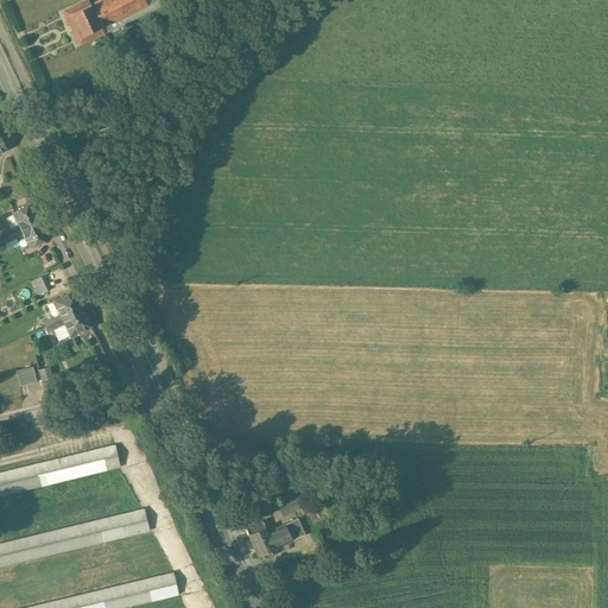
[(101,27),(90,6),(90,5),(87,0),(63,12),(78,44),(103,33),(101,27)]
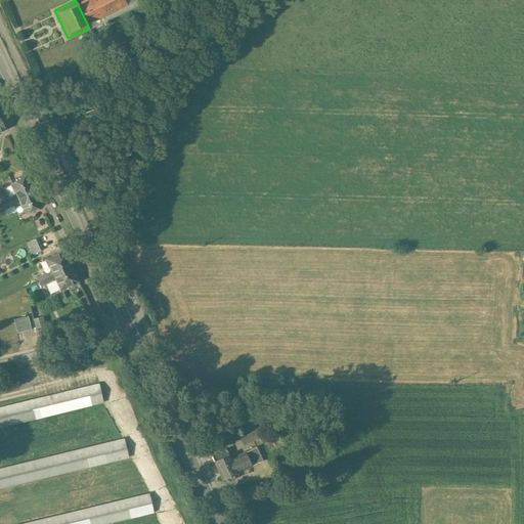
[(122,0),(87,0),(78,4),(87,24),(89,23),(125,6),(122,0)]
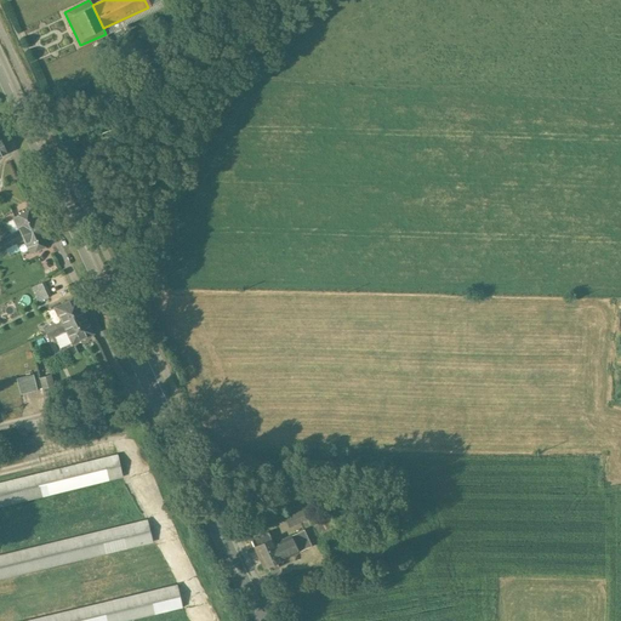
[(33,208),(13,217),(20,231),(21,234),(41,226),(33,208)]
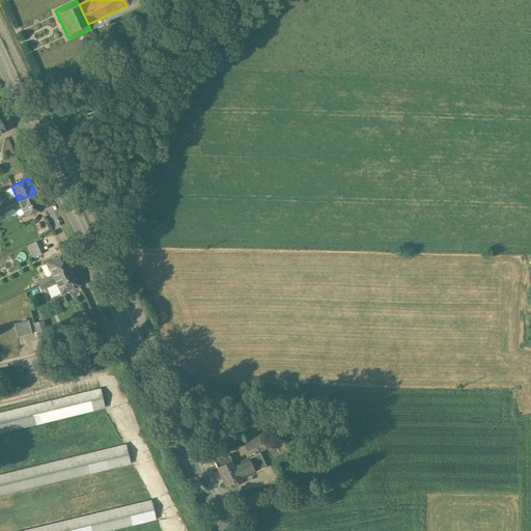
[(35,193),(18,200),(20,204),(21,205),(25,216),(43,207),(35,193)]
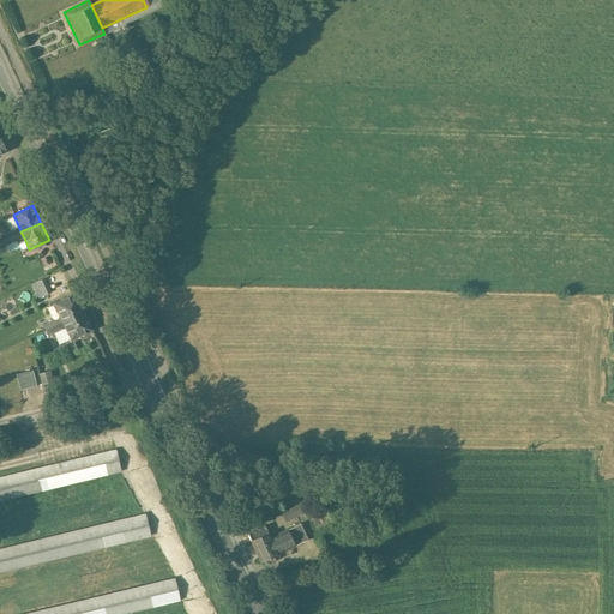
[(19,228),(1,236),(2,241),(20,232),(19,228)]
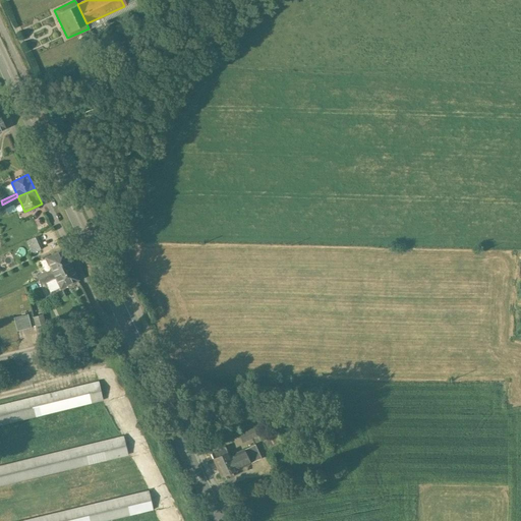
[(17,196),(2,205),(4,208),(19,200),(17,196)]
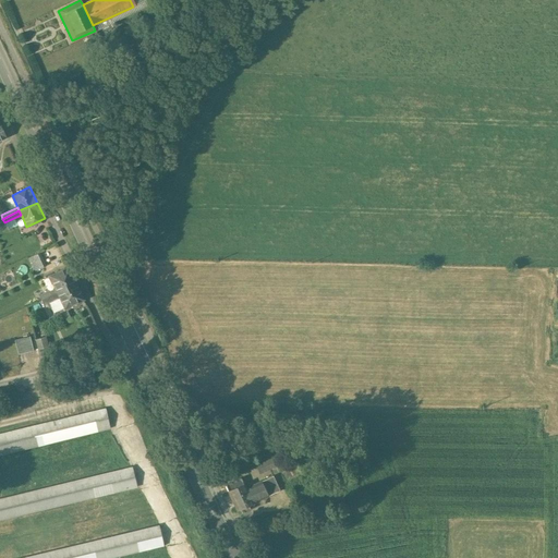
[(34,270),(45,266),(39,253),(28,257),(34,270)]
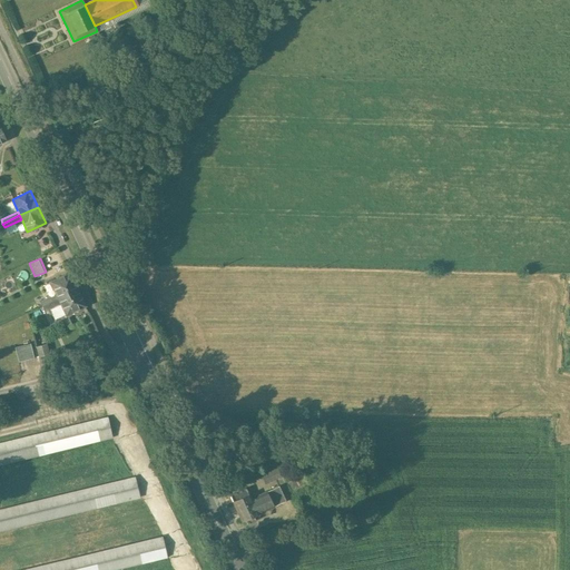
[(69,273),(51,282),(57,294),(58,298),(77,290),(69,273)]
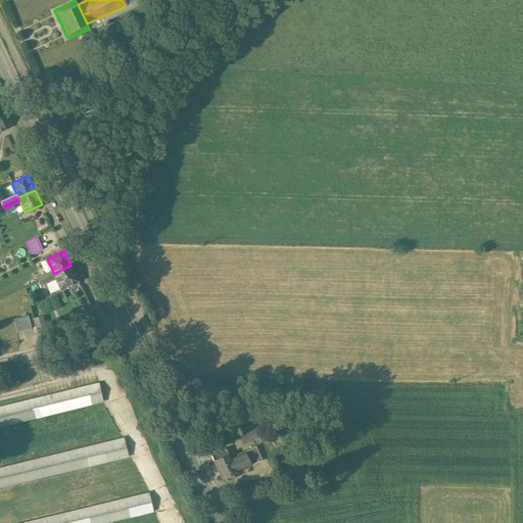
[(508,259),(494,259),(494,268),(508,268),(508,259)]
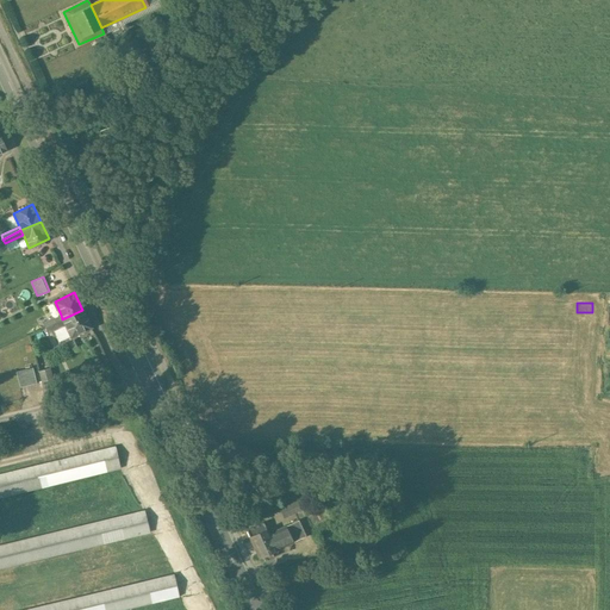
[(82,310),(62,319),(64,323),(70,336),(91,327),(82,310)]
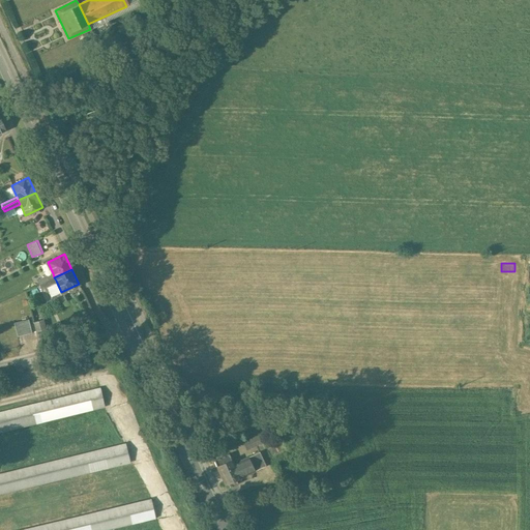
[(53,273),(37,281),(39,285),(54,277),(53,273)]
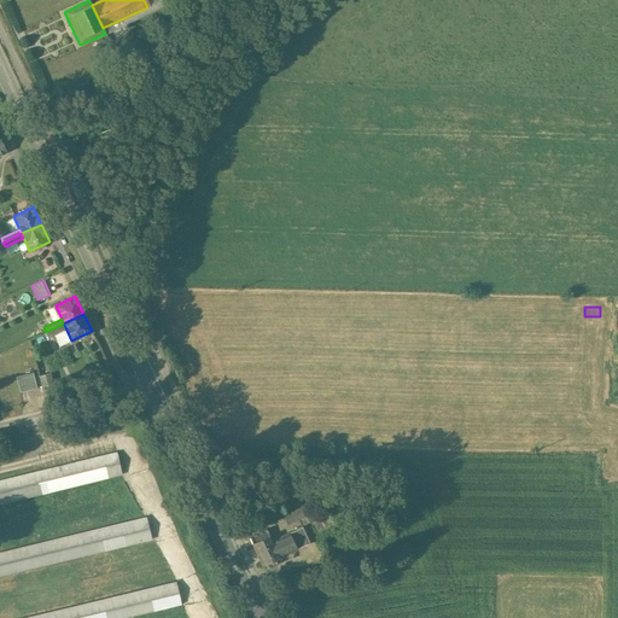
[(63,324),(46,332),(47,336),(65,327),(63,324)]
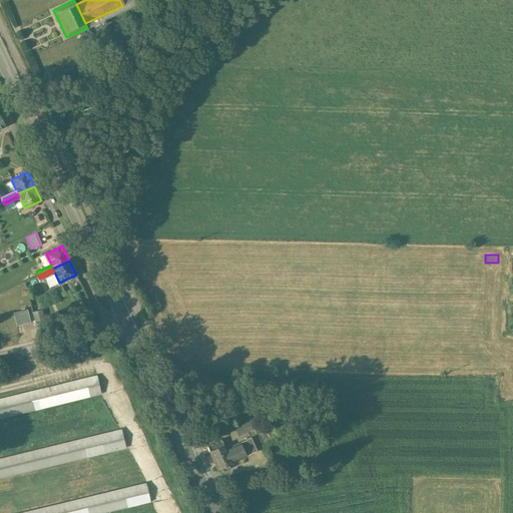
[(27,309),(20,311),(23,324),(30,322),(27,309)]
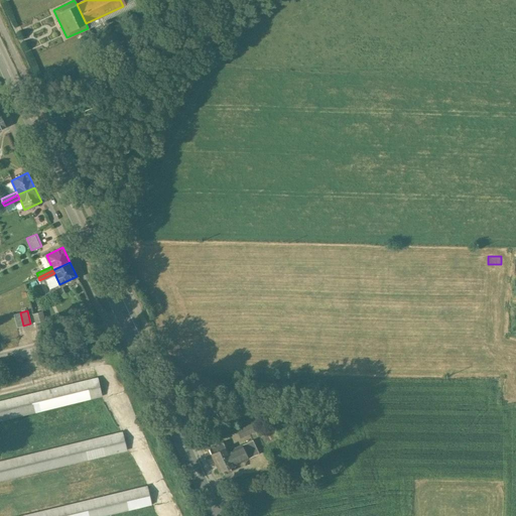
[(20,312),(13,314),(16,328),(23,326),(20,312)]
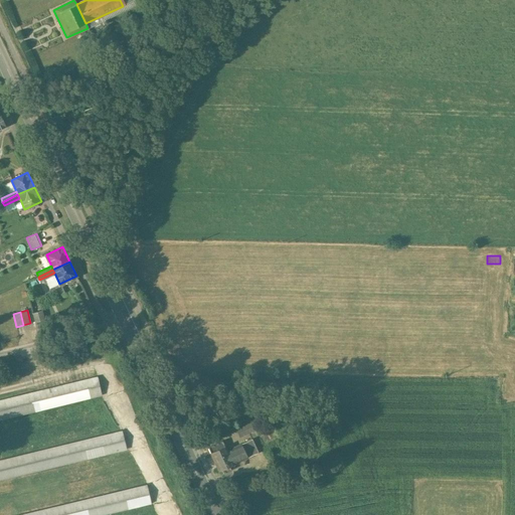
[(43,314),(33,317),(36,330),(46,328),(43,314)]
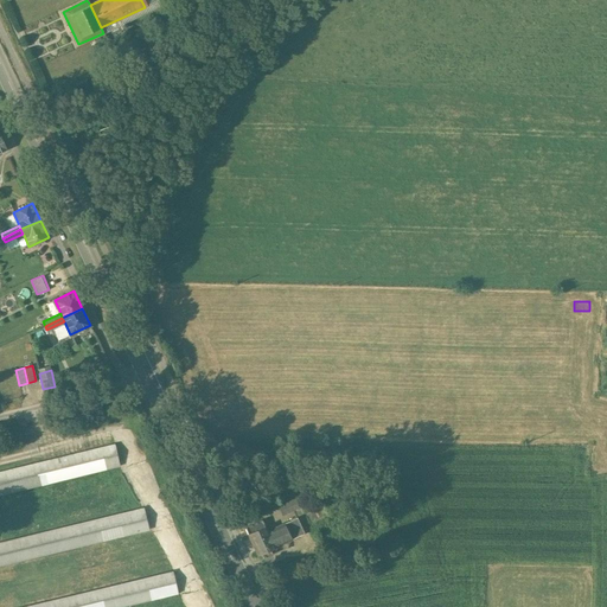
[(213,440),(210,432),(202,435),(205,443),(213,440)]
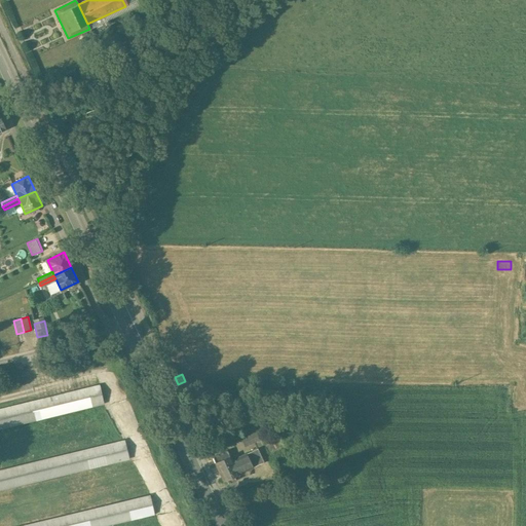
[(294,383),(283,383),(282,396),(293,396),(294,383)]
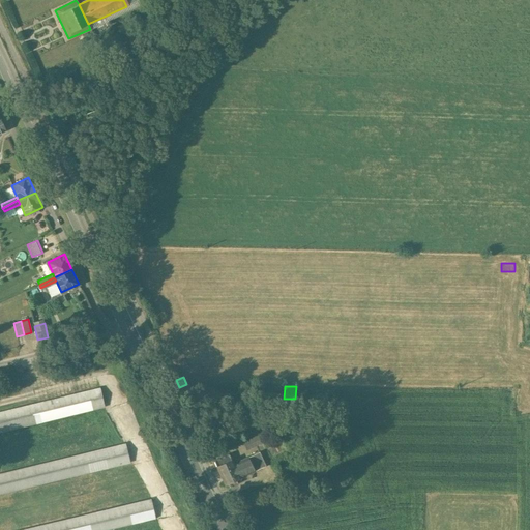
[(99,387),(0,412),(0,433),(105,407),(99,387)]
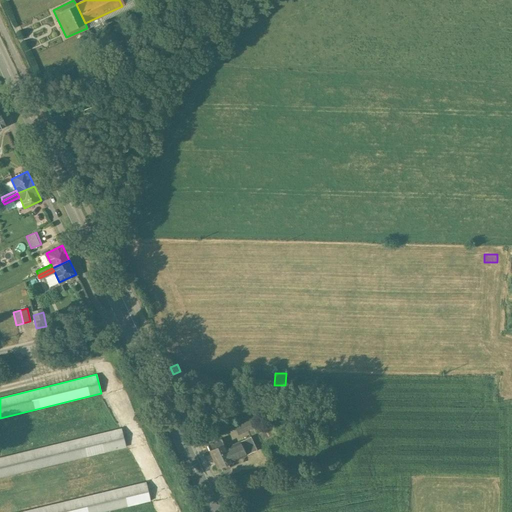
[(257,417),(235,427),(238,435),(261,424),(257,417)]
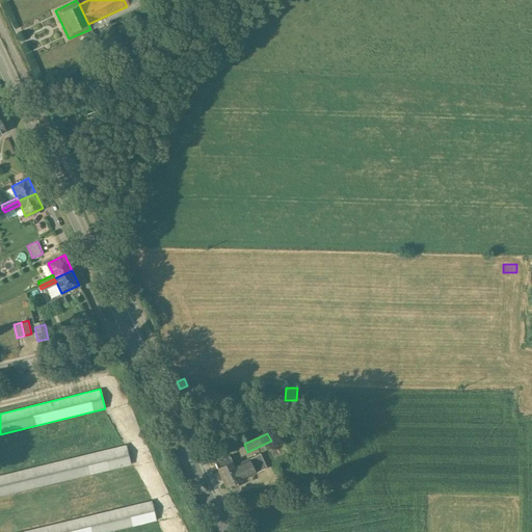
[(0,495),(131,464),(126,444),(0,473),(0,495)]
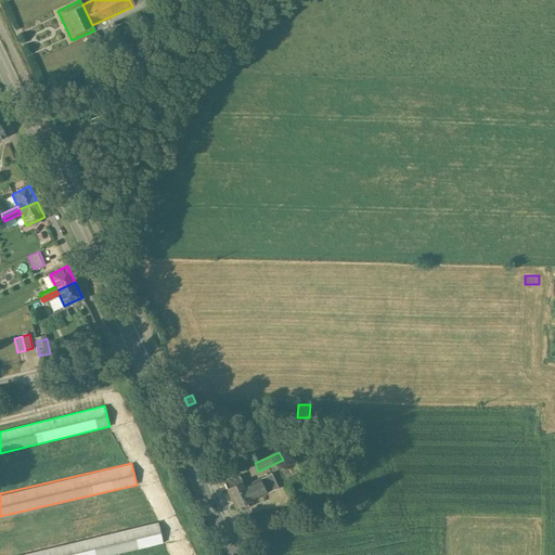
[(278,488),(271,473),(263,477),(259,478),(266,493),(278,488)]
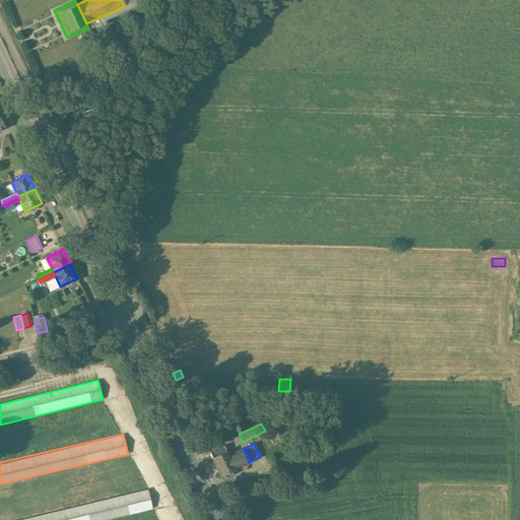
[(223,445),(209,452),(212,457),(226,450),(223,445)]
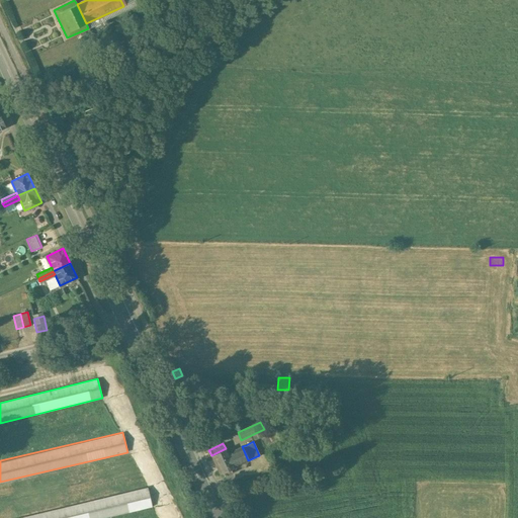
[(242,446),(229,452),(227,448),(226,448),(211,455),(220,473),(225,471),(226,476),(233,472),(231,468),(248,460),(242,446)]
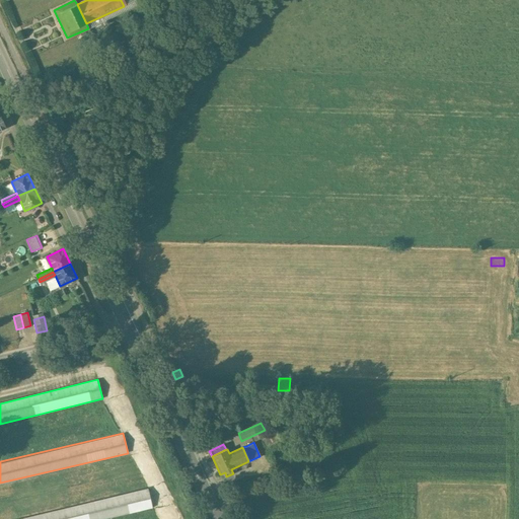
[(100,518),(151,507),(147,489),(16,518),(100,518)]
